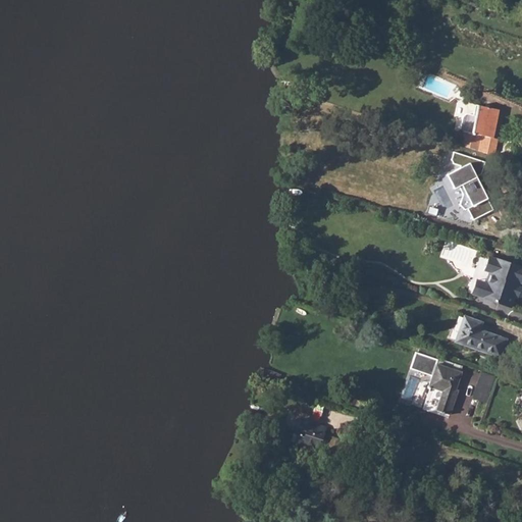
[(499,139),(493,138),(500,110),(479,106),(477,117),(468,115),(466,115),(464,117),(461,131),(464,132),(461,147),(494,154),(499,139)]
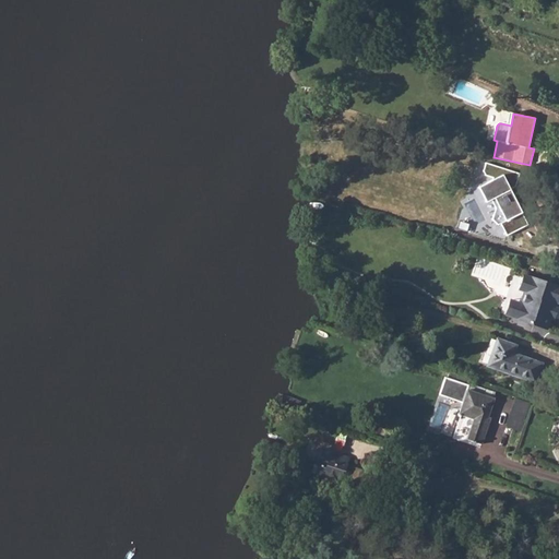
[(508,235),(528,224),(511,189),(515,186),(520,173),(487,163),(483,174),(495,178),(494,180),(479,188),(487,202),(494,200),(498,210),(492,218),(498,224),(501,223),(508,235)]
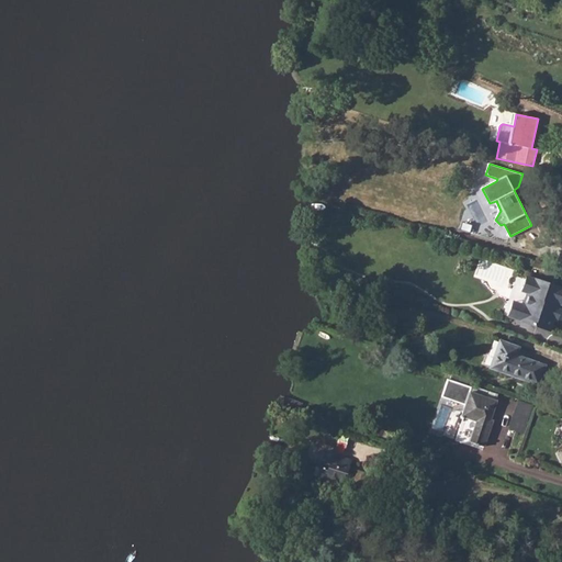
[(503,305),(505,310),(540,322),(547,308),(544,303),(547,296),(549,292),(554,294),(559,281),(520,268),(515,282),(523,285),(519,298),(508,295),(505,298),(503,305)]
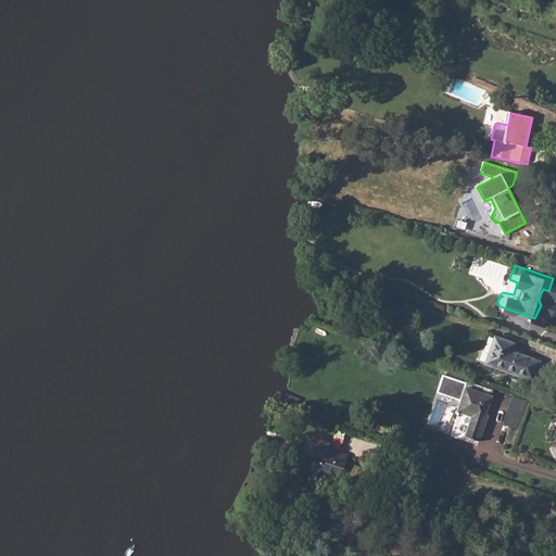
[(494,336),(493,338),(489,337),(480,359),(485,362),(483,365),(533,382),(541,359),(513,350),(515,343),(494,336)]
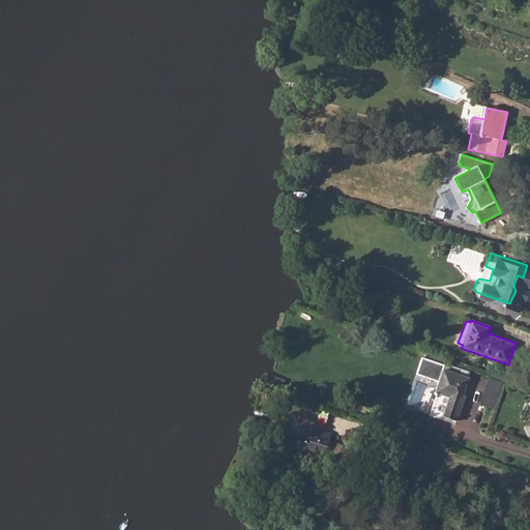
[(437,396),(429,416),(442,421),(443,418),(458,422),(464,403),(461,402),(468,379),(443,371),(445,365),(422,358),(417,375),(439,383),(435,393),(437,396)]
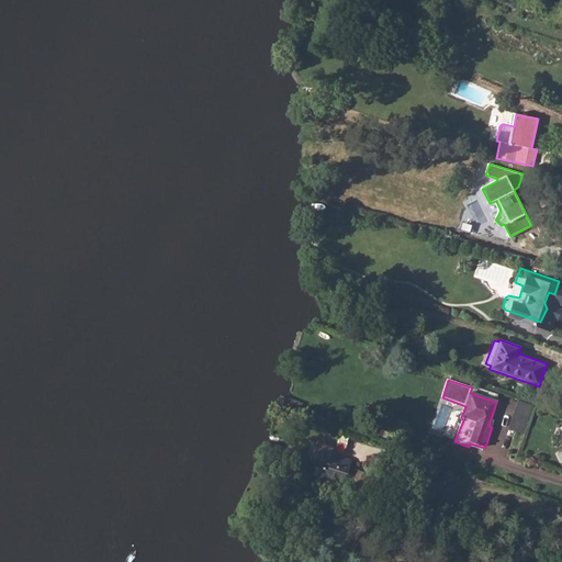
[(531,414),(516,408),(509,428),(525,434),(531,414)]
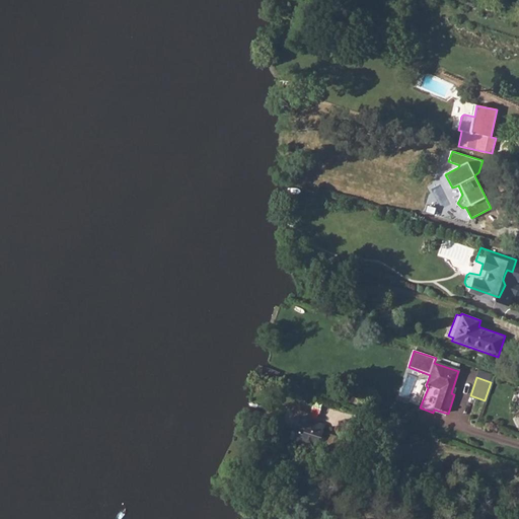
[(321,438),(325,420),(298,415),(294,433),(321,438)]
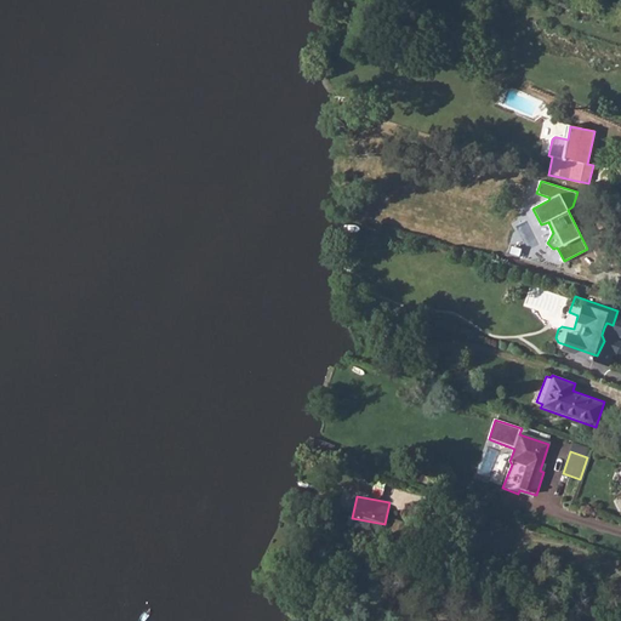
[(379,536),(382,527),(362,519),(358,530),(379,536)]
